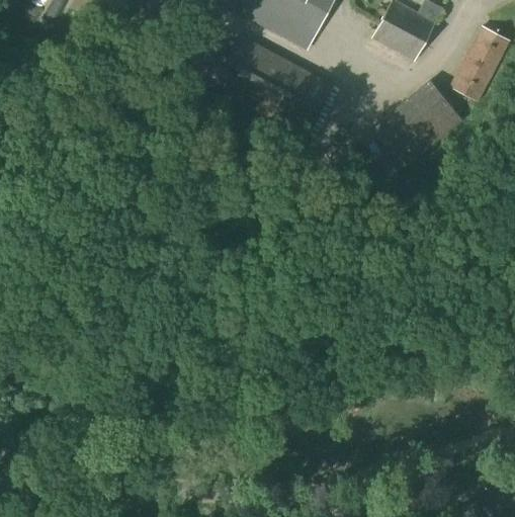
[(149,48),(173,0),(74,0),(71,6),(149,48)]
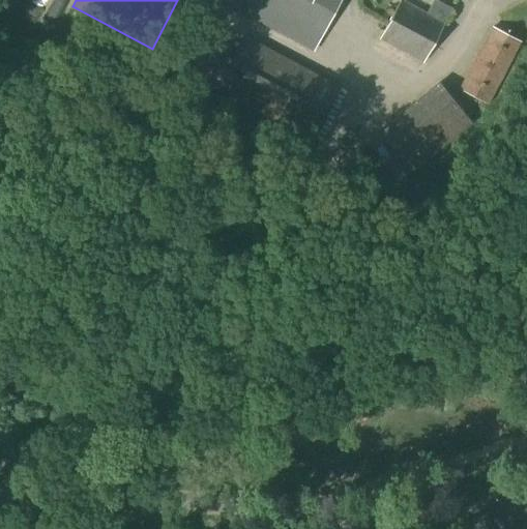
[(225,0),(317,50),(343,0),(225,0)]
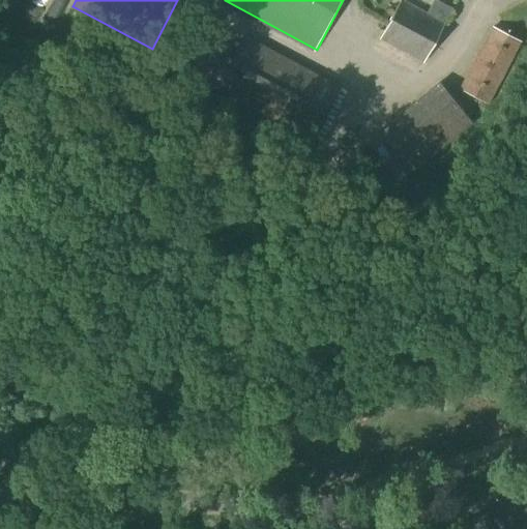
[(425,62),(446,22),(405,0),(401,0),(381,38),(425,62)]
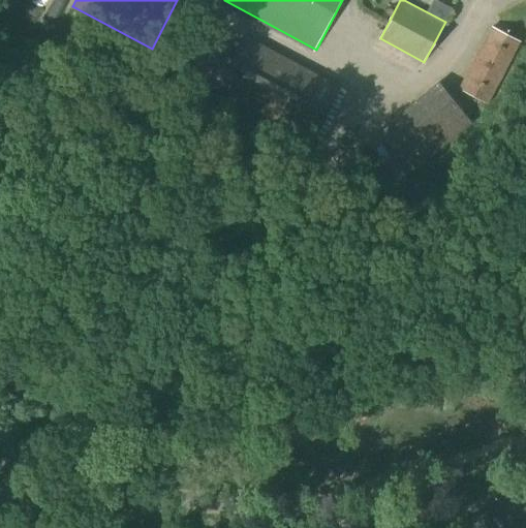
[(493,105),(525,45),(525,42),(494,27),(461,89),(493,105)]
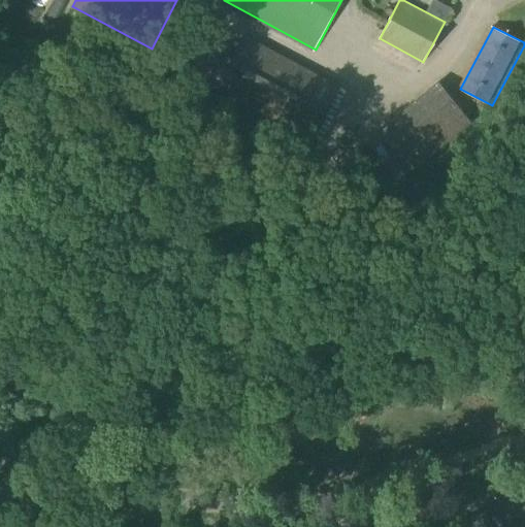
[(312,140),(340,87),(243,34),(215,88),(312,140)]
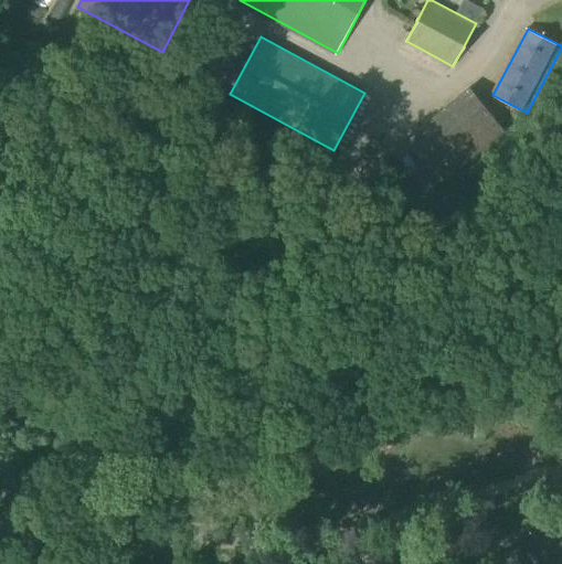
[(455,171),(505,131),(469,87),(420,128),(422,130),(406,142),(439,184),(455,171)]
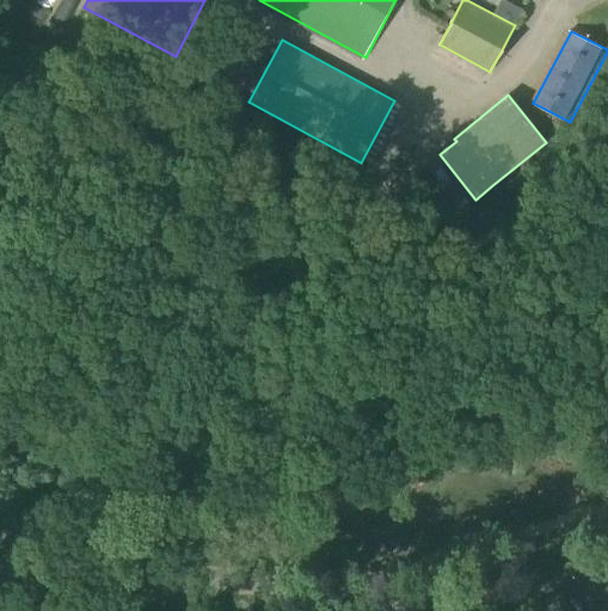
[(412,153),(425,138),(412,127),(399,142),(412,153)]
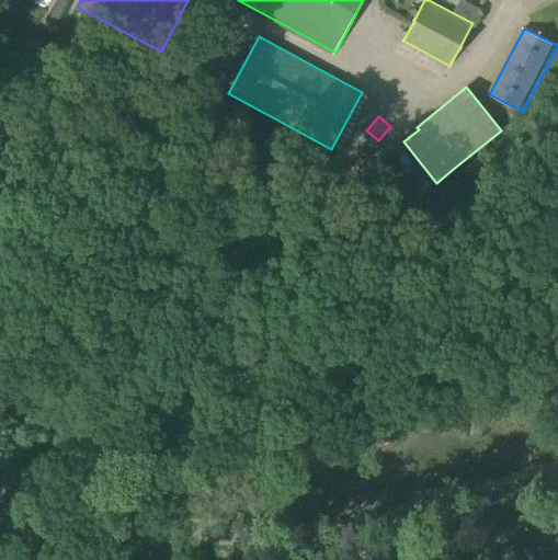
All buildings are outlined.
